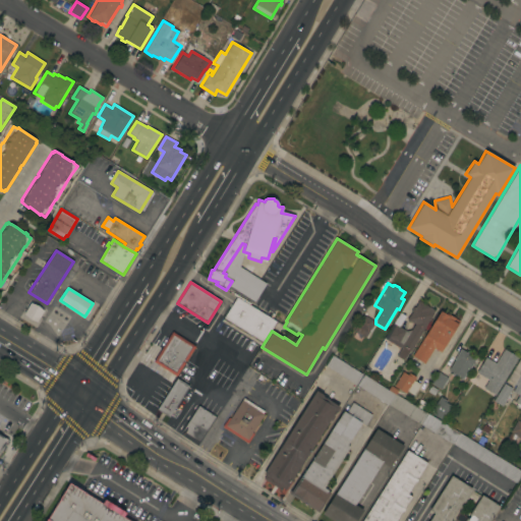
[(276,322),(263,342),(262,343),(223,320),(236,297),(276,322)]
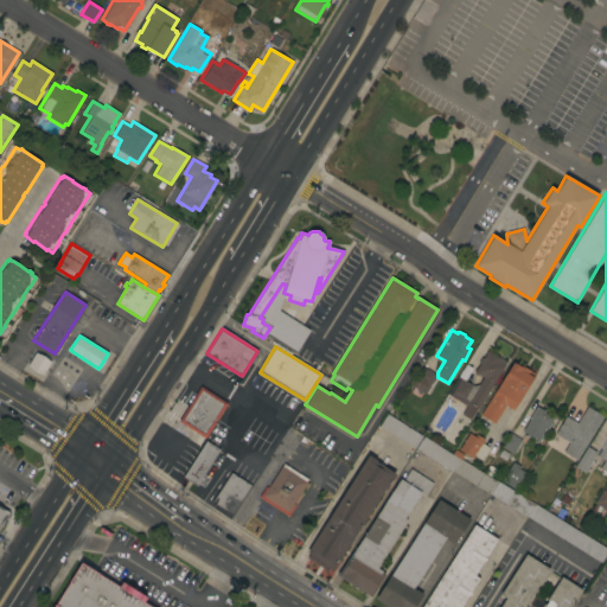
[(483,377),(478,374),(477,375),(473,372),(475,369),(477,369),(480,363),(478,363),(481,358),(483,358),(486,353),(485,353),(487,350),(491,352),(506,362),(504,365),(505,365),(478,409),(478,408),(470,420),(461,415),(466,407),(447,394),(458,377),(472,385),(479,384),(483,377)]
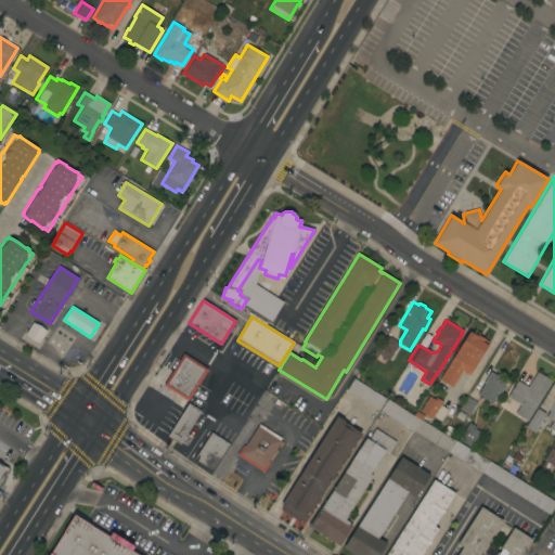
[(39,343),(25,335),(33,323),(46,331),(39,343)]
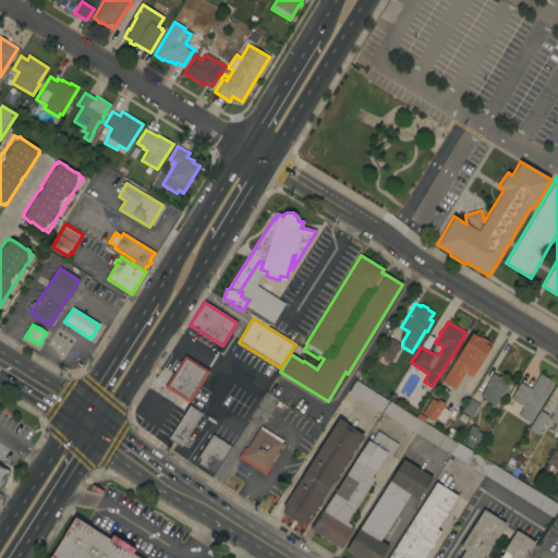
[(471,332),(477,337),(477,335),(492,344),(472,377),(464,373),(455,389),(441,381),(471,332)]
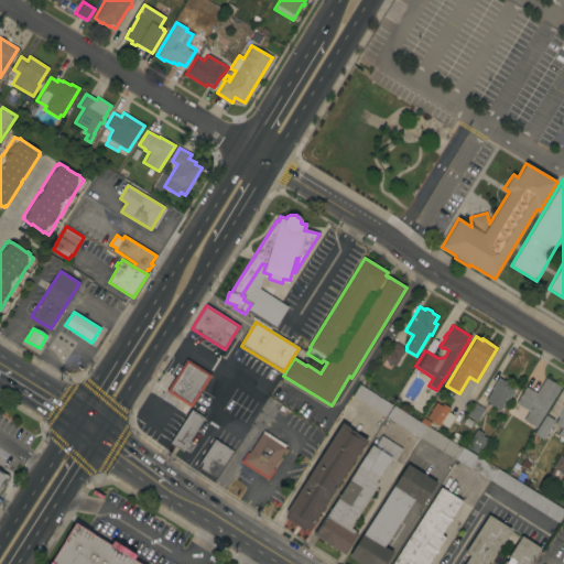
[(392,340),(405,348),(399,361),(398,360),(396,365),(382,357),(392,340)]
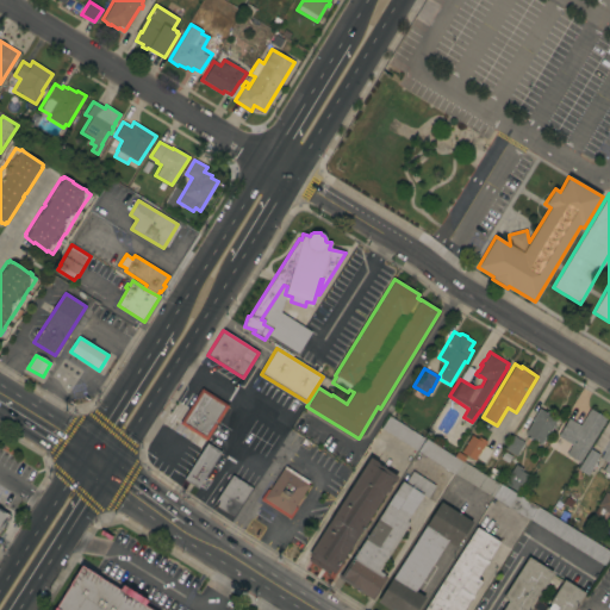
[(179,423),(200,388),(226,405),(205,440),(179,423)]
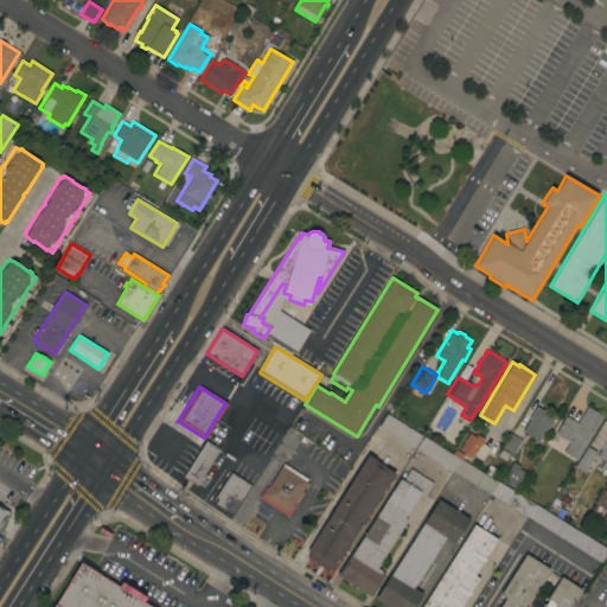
[(543,410),(544,408),(548,410),(545,413),(554,417),(551,423),(553,425),(551,427),(549,426),(547,430),(547,429),(538,443),(535,441),(536,440),(529,435),(528,438),(525,435),(526,434),(523,432),(530,420),(529,419),(536,407),(543,410)]
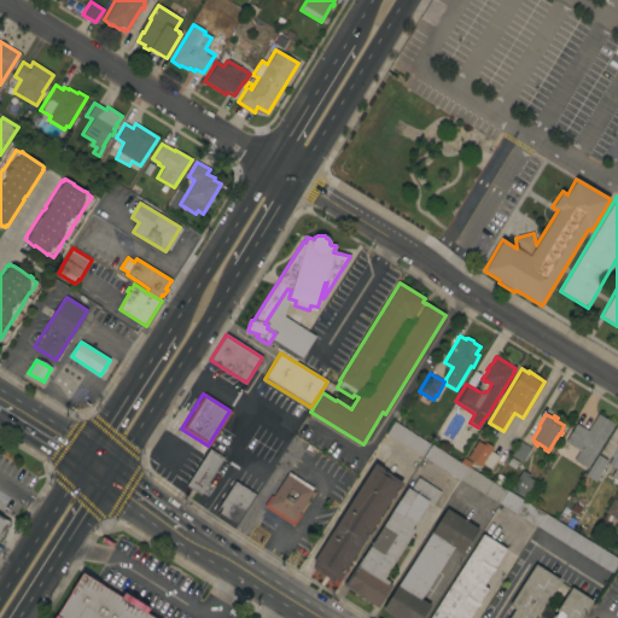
[(587,468),(573,460),(579,450),(565,442),(576,424),(588,431),(598,414),(614,424),(587,468)]
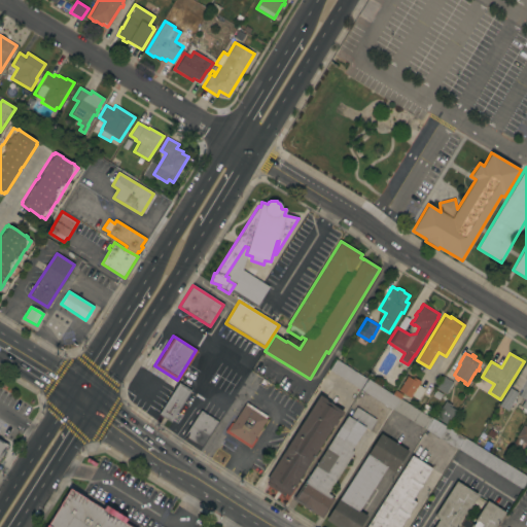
[(334,373),(331,376),(329,374),(330,371),(337,360),(366,379),(359,389),(334,373)]
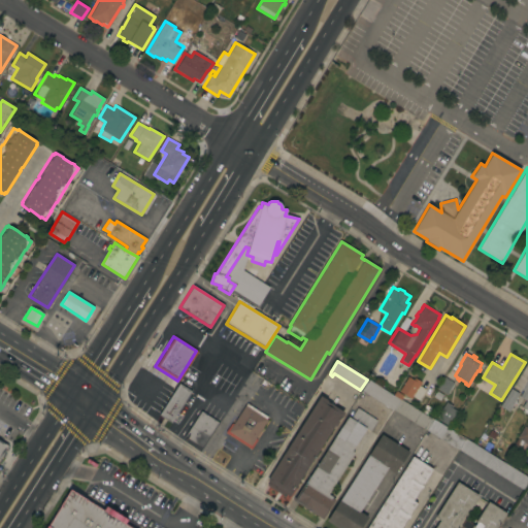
[(526,364),(527,365),(527,409),(522,406),(526,400),(520,397),(523,391),(521,390),(522,389),(514,384),(526,364)]
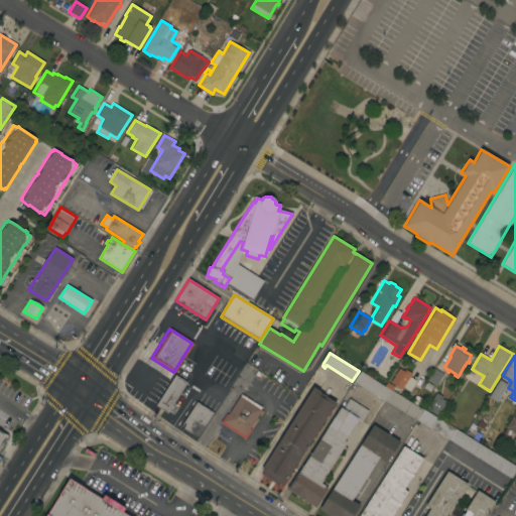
[(398,368),(403,371),(405,369),(411,373),(409,377),(415,381),(409,391),(403,387),(401,390),(390,382),(398,368)]
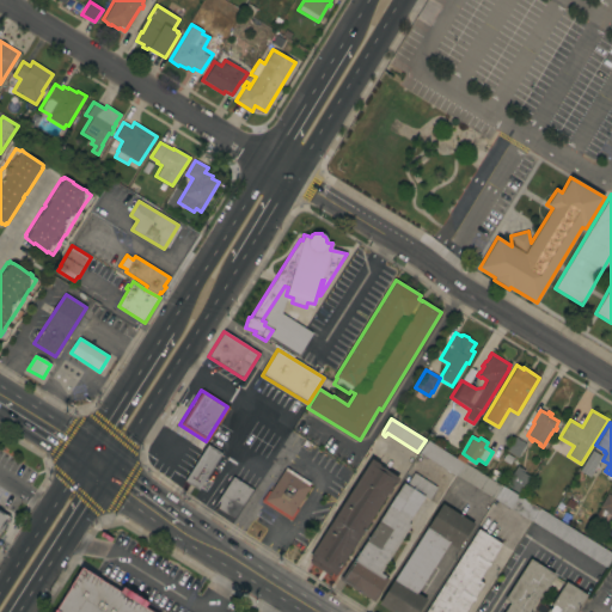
[(526,444),(518,458),(505,450),(513,436),(526,444)]
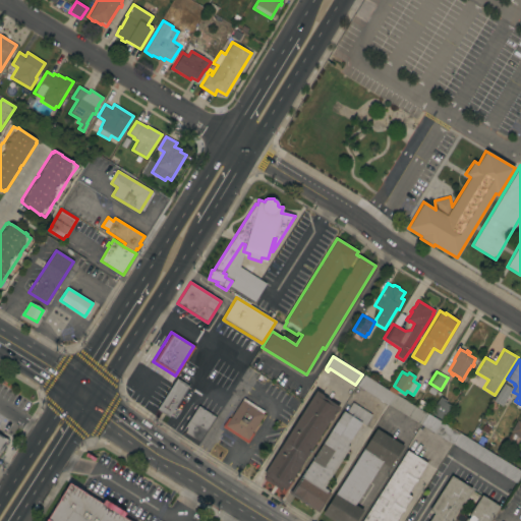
[(453,444),(452,445),(389,404),(388,405),(356,386),(363,374),(388,390),(391,386),(398,390),(395,394),(415,406),(420,399),(425,403),(421,409),(459,433),(459,432),(468,439),(479,420),(483,423),(472,442),(520,470),(520,475),(516,483),(453,444)]
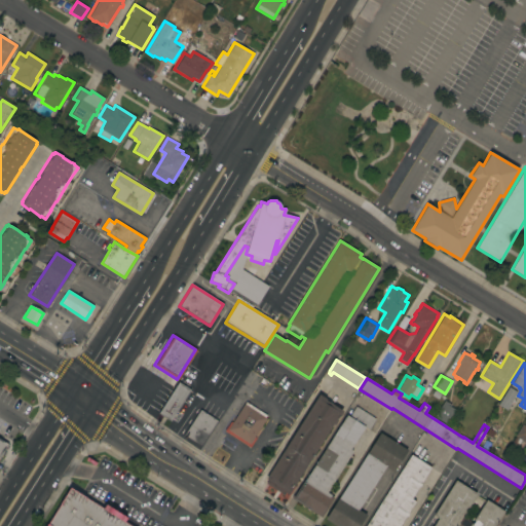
[(178,382),(190,389),(170,420),(167,419),(166,419),(160,415),(158,413),(178,382)]
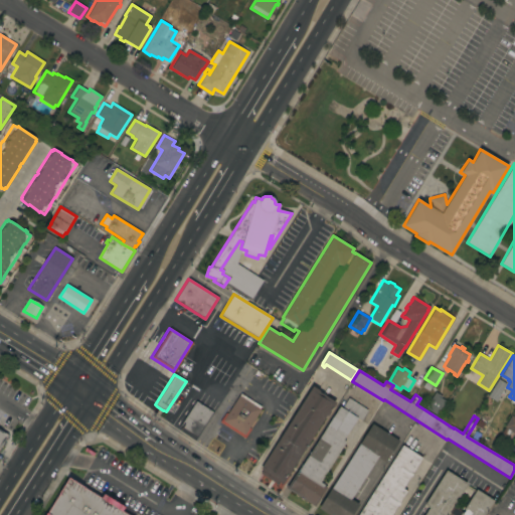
[(498,378),(506,383),(499,395),(500,395),(496,401),(487,396),(498,378)]
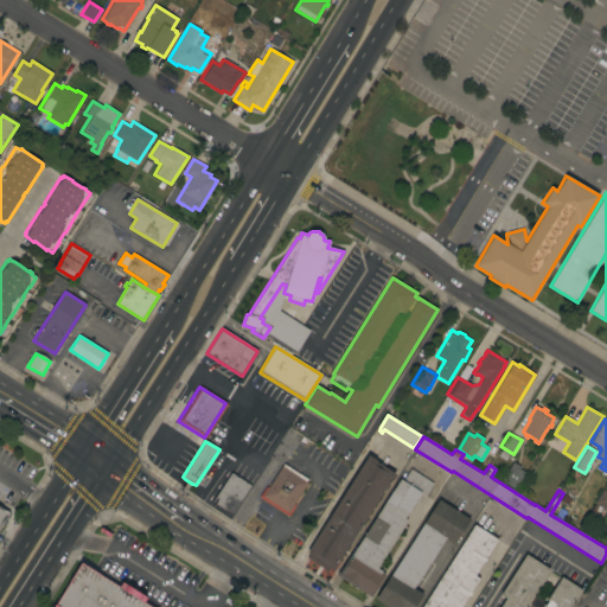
[(368,455),(377,460),(376,461),(396,474),(385,490),(384,489),(333,569),(324,563),(323,564),(320,563),(319,566),(307,558),(310,554),(306,553),(368,455)]
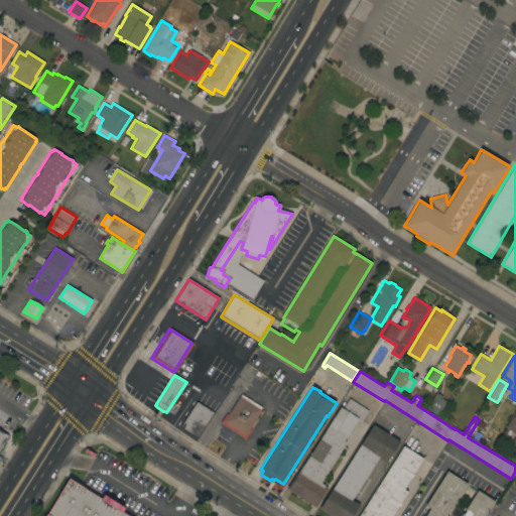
[(437,416),(426,409),(435,393),(442,397),(441,399),(446,402),(437,416)]
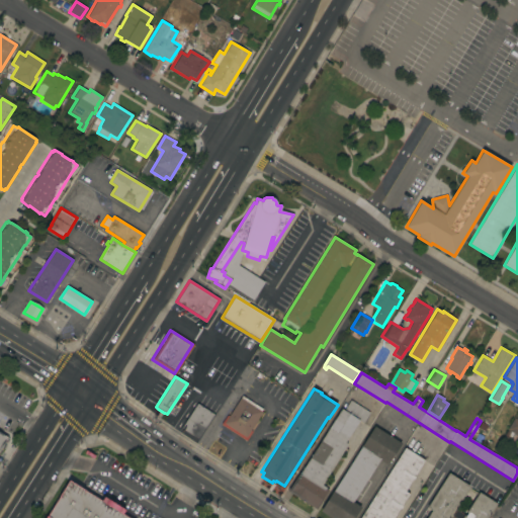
[(221,424),(227,415),(228,416),(239,398),(240,398),(241,396),(261,409),(260,411),(262,411),(250,430),(251,431),(246,440),(221,424)]
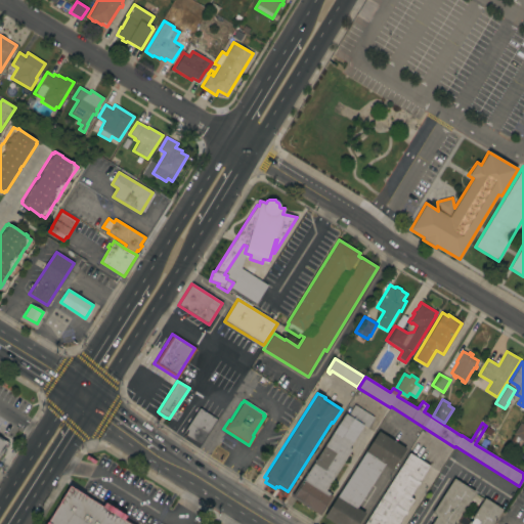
[(291,496),(302,479),(304,479),(345,413),(348,415),(354,404),(374,417),(367,428),(363,425),(349,447),(351,449),(325,490),(330,493),(330,494),(333,496),(320,516),(291,496)]
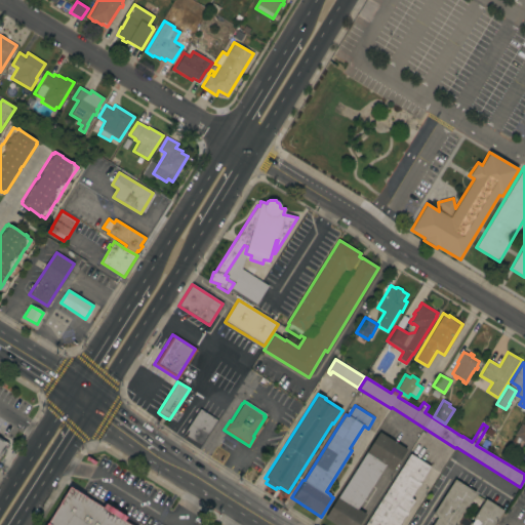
[(200,445),(183,434),(199,408),(216,419),(200,445)]
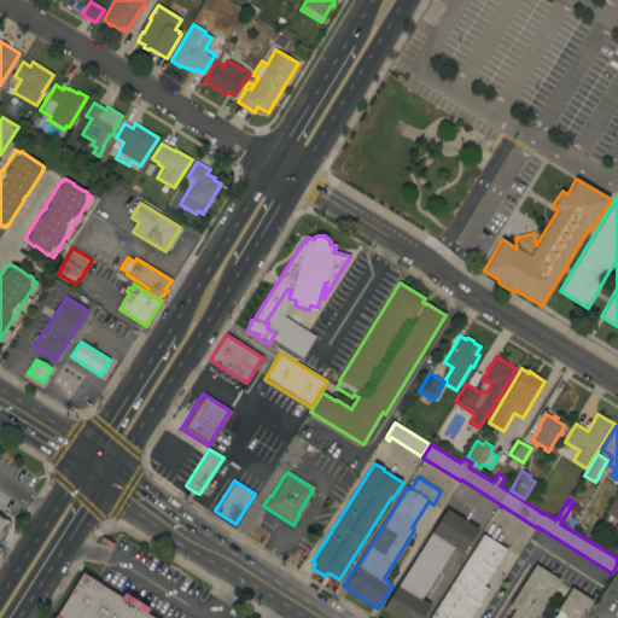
[(617,520),(612,517),(607,525),(600,520),(605,513),(605,512),(613,499),(617,501),(617,520)]
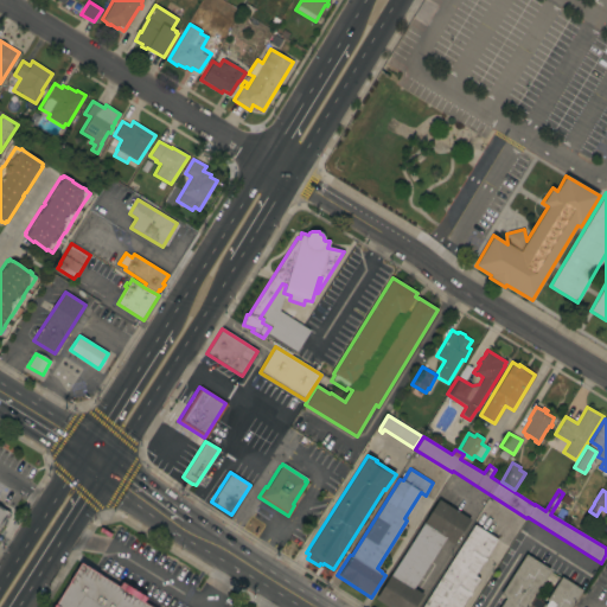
[(439,499),(471,519),(454,545),(445,540),(413,588),(423,595),(415,606),(387,606),(375,599),(439,499)]
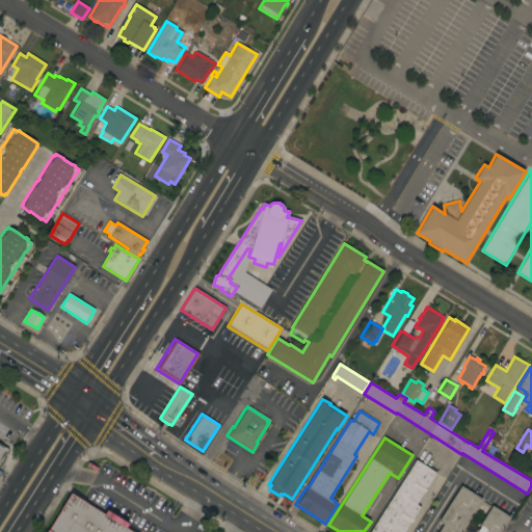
[(370,531),(416,460),(435,473),(416,504),(420,507),(413,519),(413,520),(411,522),(410,522),(403,531),(370,531)]
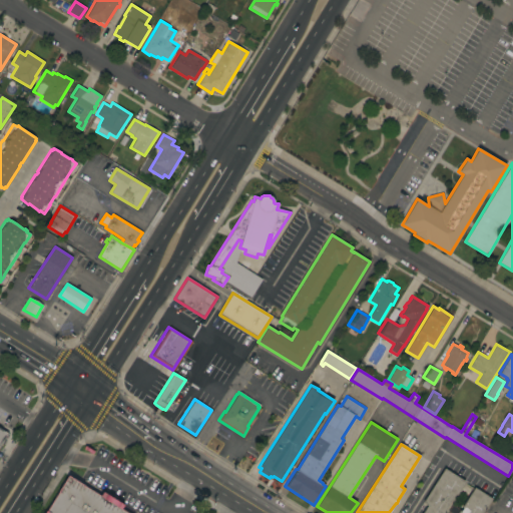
[(422,512),(428,505),(423,502),(444,469),(465,482),(457,494),(455,493),(443,512),(422,512)]
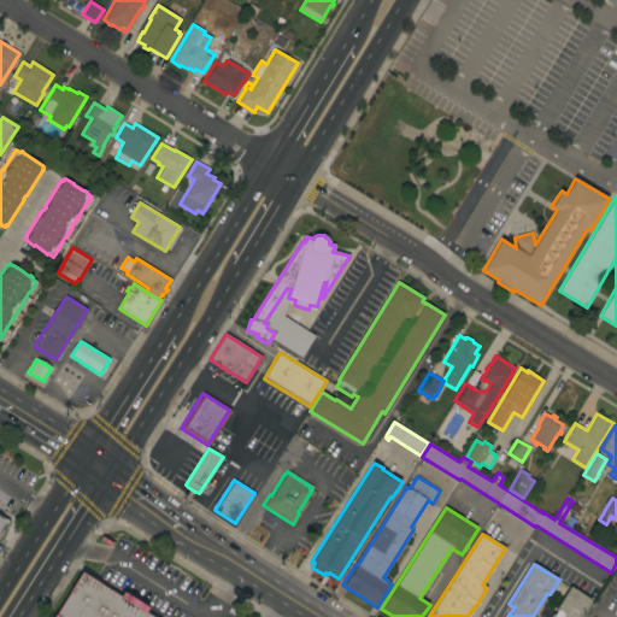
[(53,616),(56,615),(57,615),(71,592),(70,591),(82,573),(101,583),(101,585),(103,582),(122,594),(124,592),(150,607),(147,610),(158,616),(53,616)]
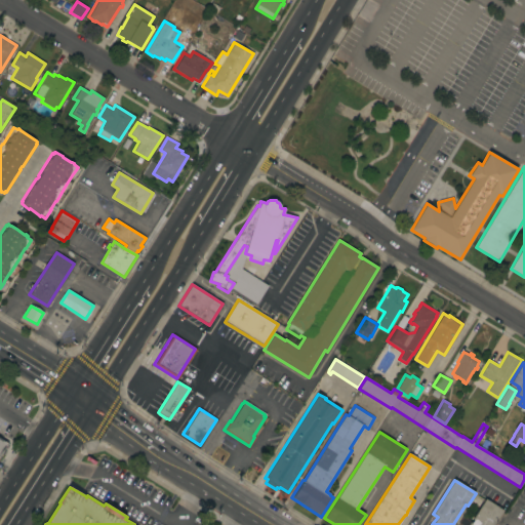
[(493,524),(458,524),(457,524),(462,516),(472,523),(474,520),(473,519),(485,499),(502,511),(493,524)]
